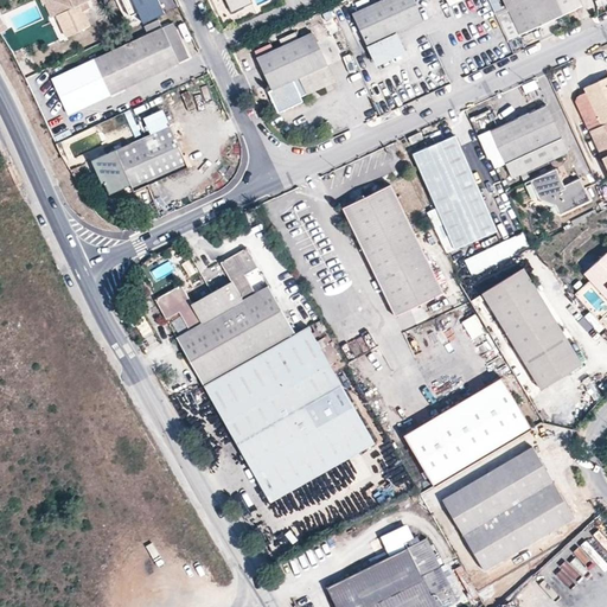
[(55,0),(53,1),(69,38),(90,29),(81,6),(94,0),(55,0)]
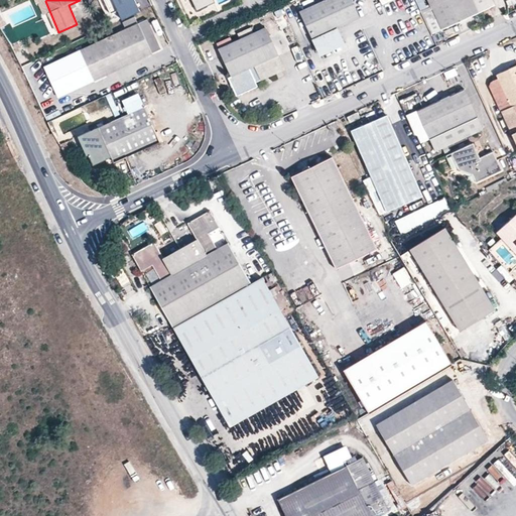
[(135,0),(104,0),(112,15),(137,4),(135,0)]
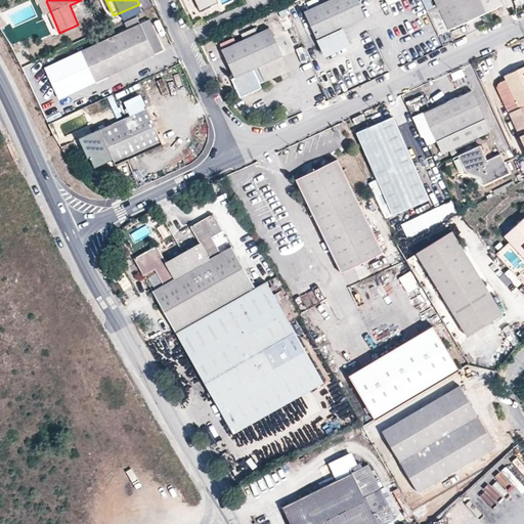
[(194,0),(201,11),(218,3),(216,0),(194,0)]
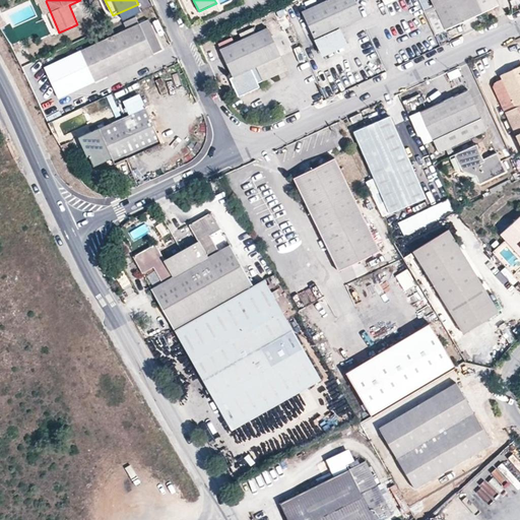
[(327,0),(303,11),(315,38),(338,27),(363,17),(354,0),(327,0)]
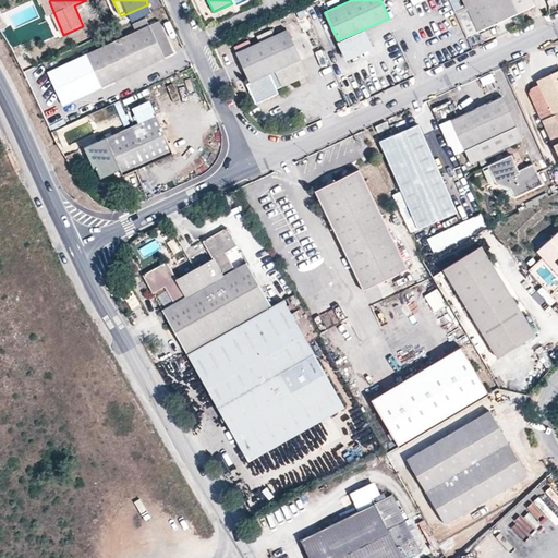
[(463,0),(466,8),(456,12),(468,36),(535,4),(533,0),(463,0)]
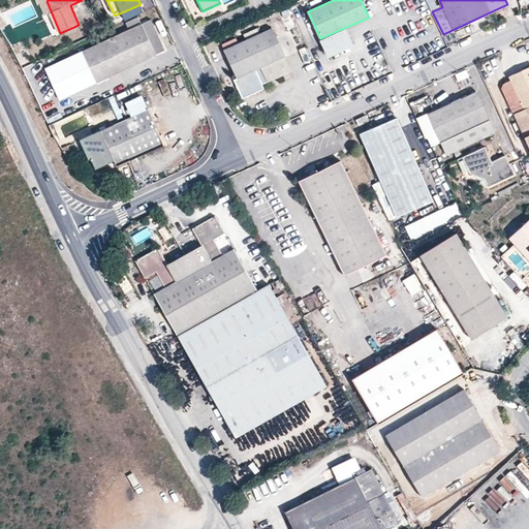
[(47,68),(44,68),(59,100),(168,51),(154,19),(47,68)]
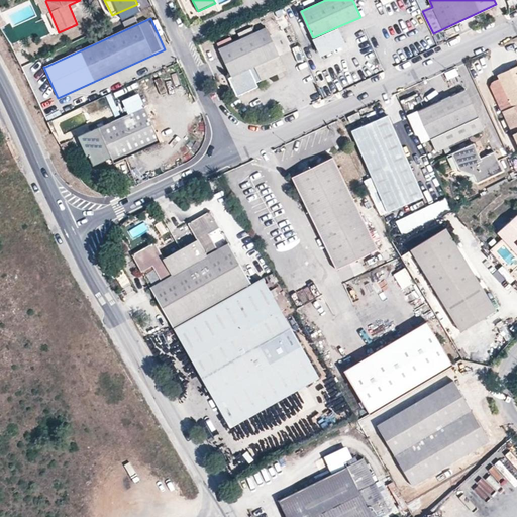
[(286,69),(267,27),(219,48),(232,77),(228,78),(236,96),(257,86),(255,82),(271,75),(286,69)]
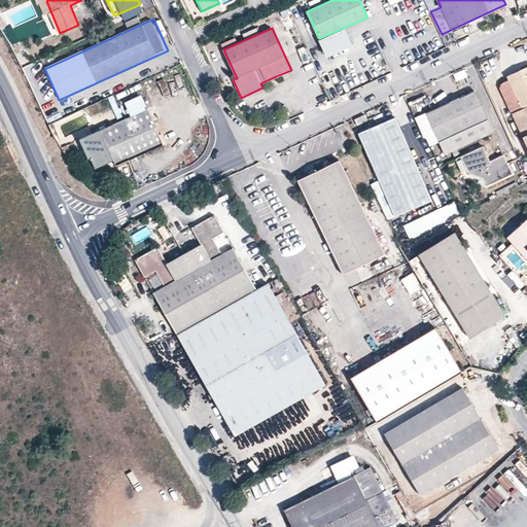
[(343,28),(319,38),(327,56),(351,45),(343,28)]
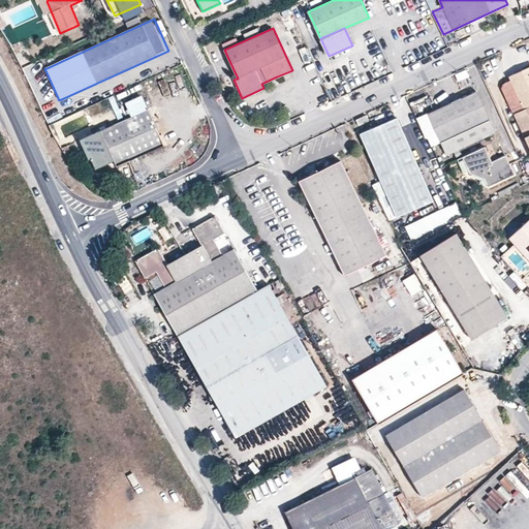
[(528,67),(509,78),(510,81),(504,84),(502,90),(511,110),(522,105),(524,109),(514,114),(523,133),(528,130),(528,67)]
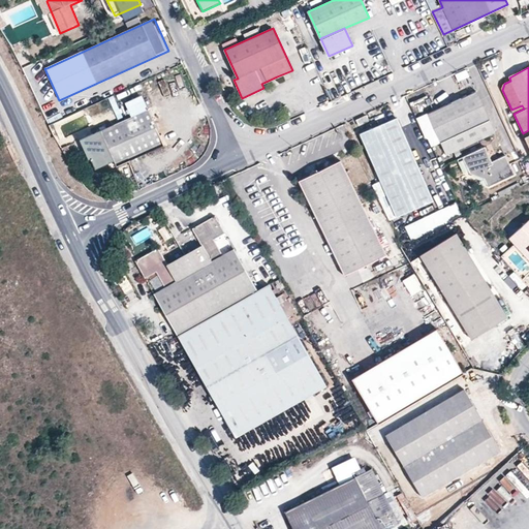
[(459,82),(470,78),(467,70),(456,74),(459,82)]
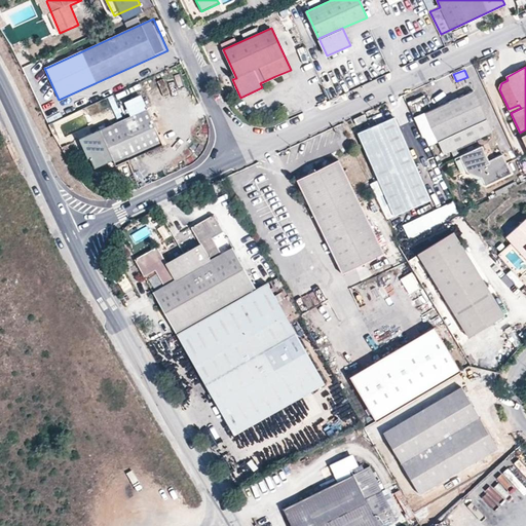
[(114,79),(98,83),(100,91),(116,87),(114,79)]
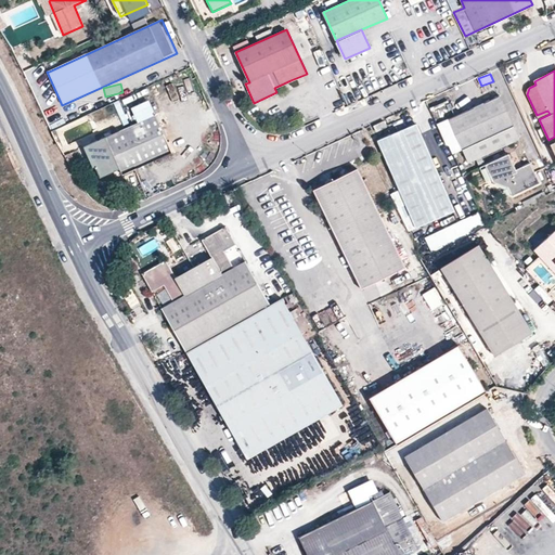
[(499,97),(449,118),(463,149),(513,125),(499,97)]
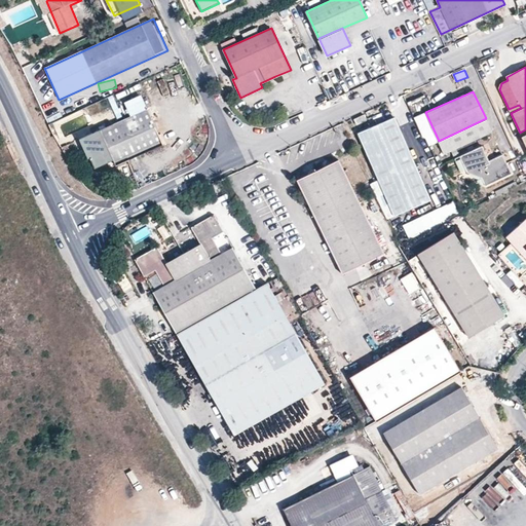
[(127,106),(132,116),(147,109),(143,100),(127,106)]
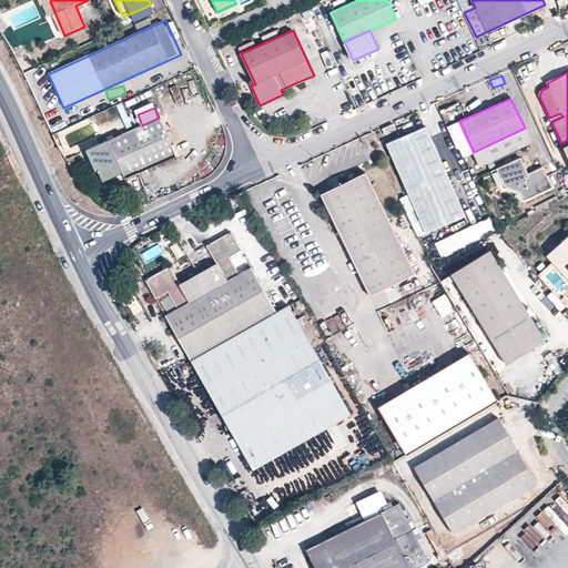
[(142,125),(87,152),(97,172),(99,171),(103,182),(124,173),(127,179),(176,154),(159,118),(142,125)]
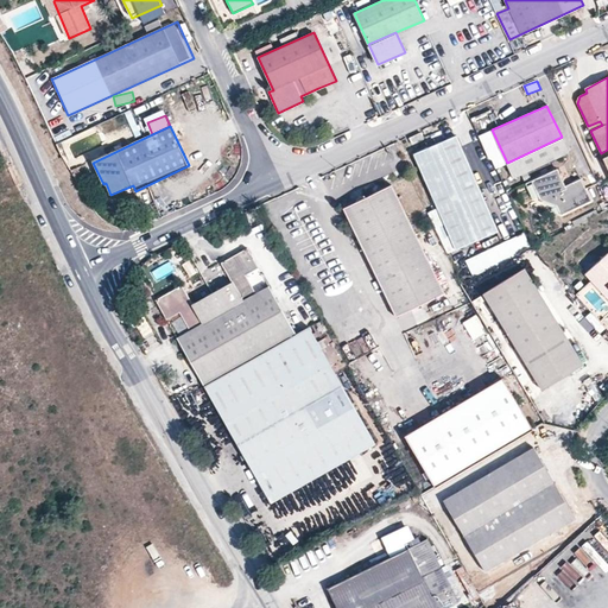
[(419,132),(409,137),(412,145),(423,139),(419,132)]
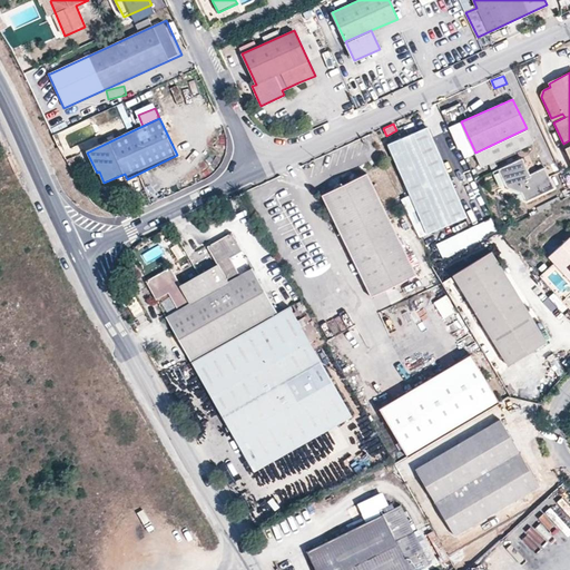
[(428,127),(387,145),(428,233),(468,215),(428,127)]
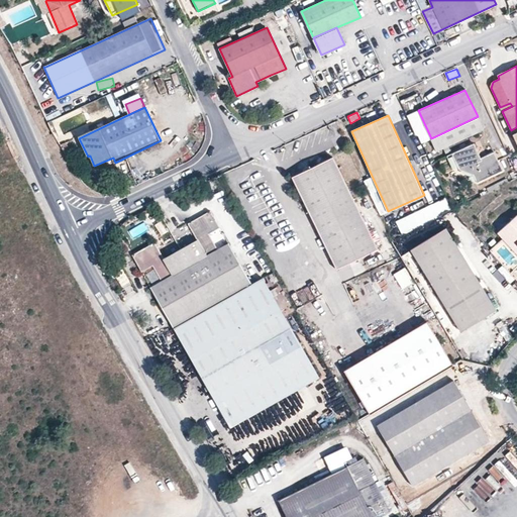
[(474,143),(452,153),(460,170),(475,176),(478,182),(502,171),(493,151),(481,158),(474,143)]
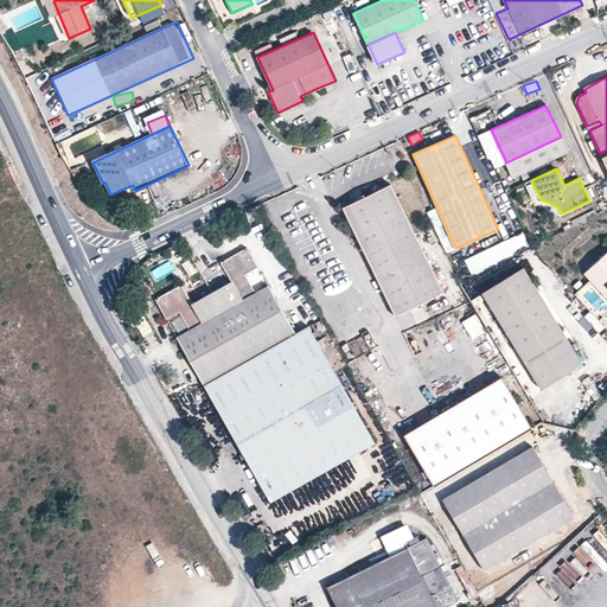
[(391,185),(342,208),(395,315),(443,291),(391,185)]
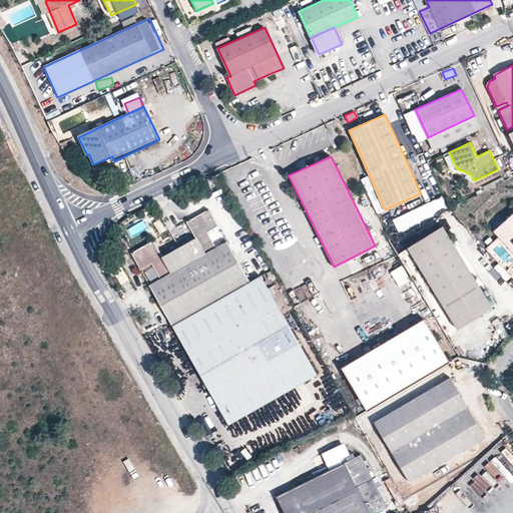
[(443,196),(393,219),(399,232),(449,210),(443,196)]
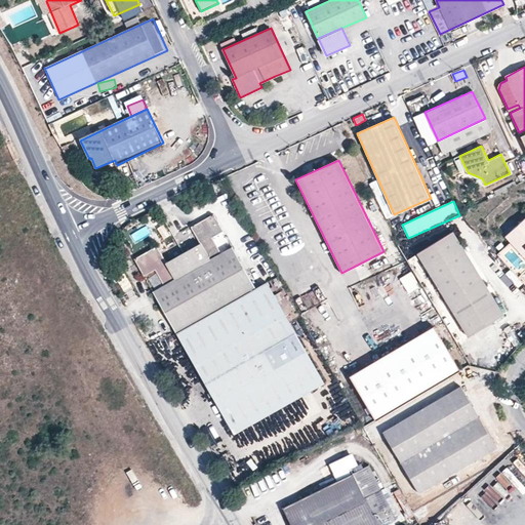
[(156,247),(134,259),(144,276),(156,270),(164,285),(154,291),(236,434),(323,384),(266,282),(254,288),(231,247),(220,253),(213,241),(225,235),(213,214),(192,227),(201,242),(165,261),(156,247)]
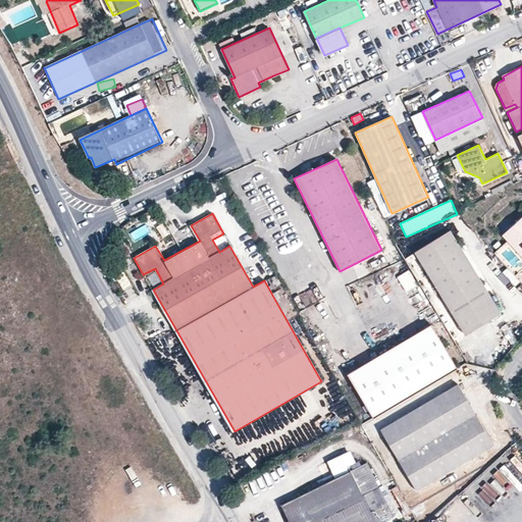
[(521,216),(503,235),(521,256),(521,216)]
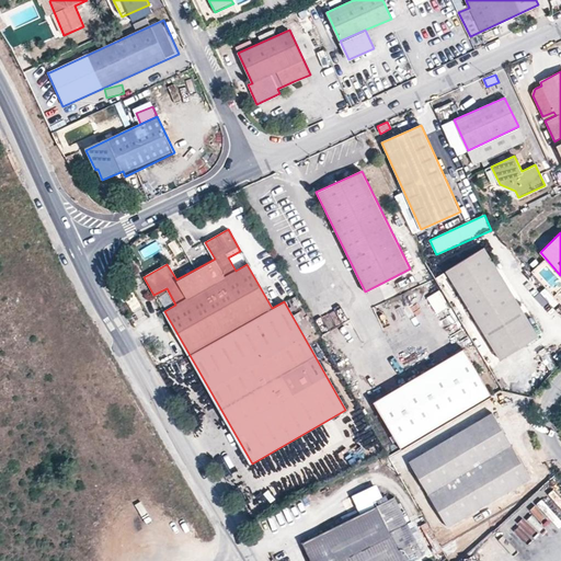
[(483,247),(445,271),(501,357),(538,333),(483,247)]
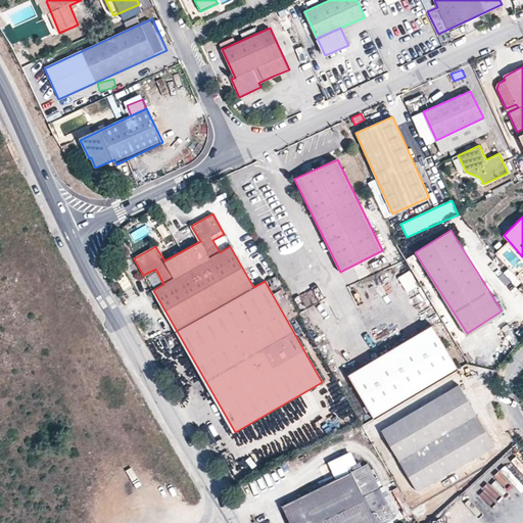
[(397,274),(406,294),(418,289),(410,269),(397,274)]
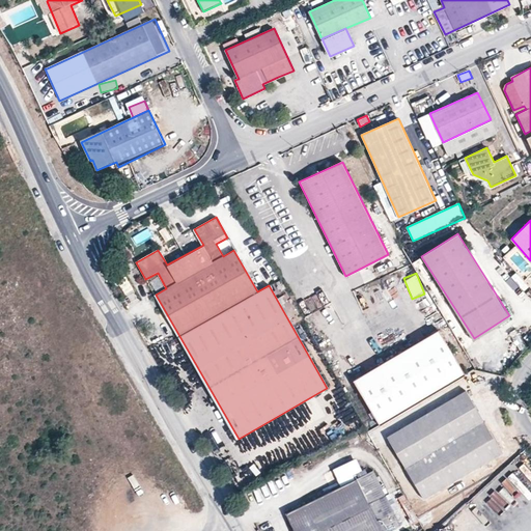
[(390,298),(386,288),(382,290),(379,283),(371,286),(379,303),(390,298)]
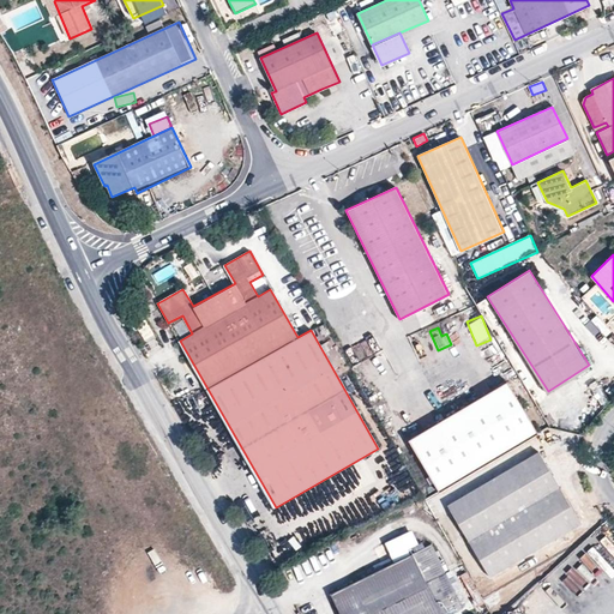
[(411,335),(411,344),(421,344),(422,335),(411,335)]
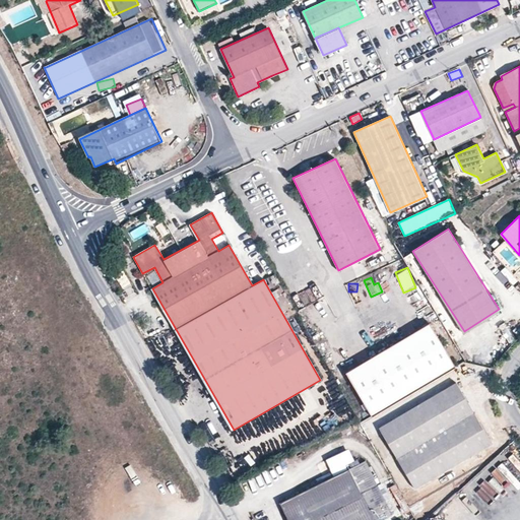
[(299,295),(306,305),(319,297),(313,286),(299,295)]
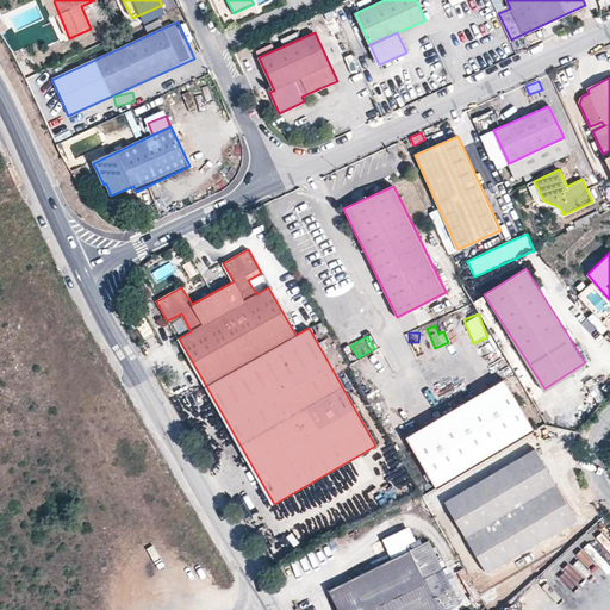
[(534,431),(503,379),(405,436),(437,489),(534,431)]
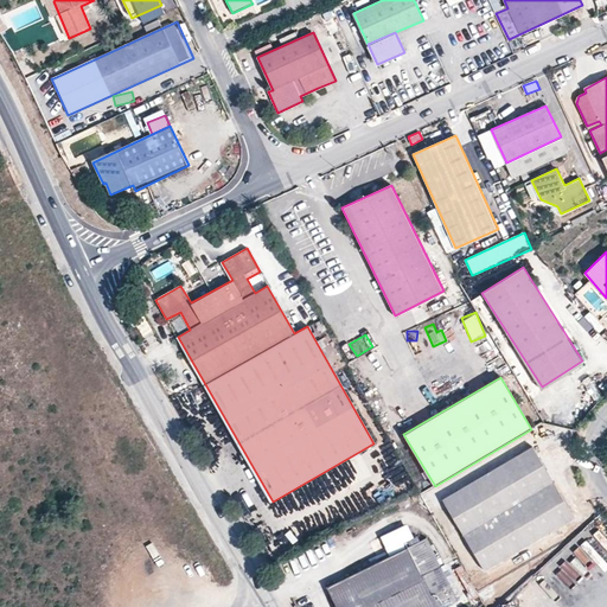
[(576,385),(586,404),(600,397),(590,378),(576,385)]
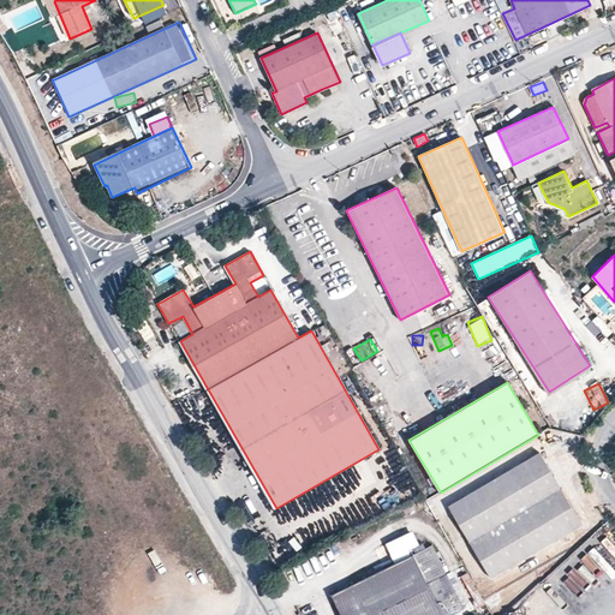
[(539,453),(451,506),(491,578),(581,526),(539,453)]
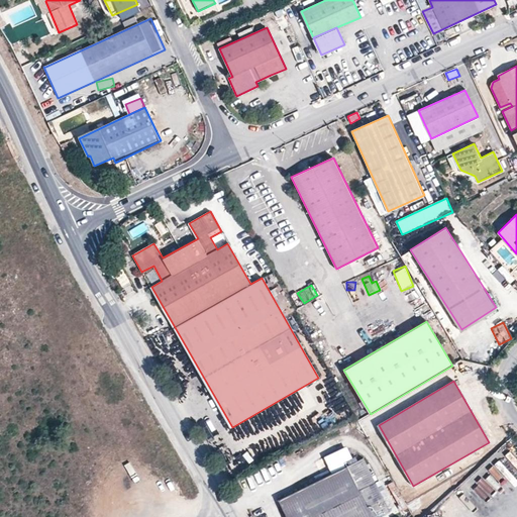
[(364,459),(279,501),(286,516),(384,516),(390,514),(364,459)]
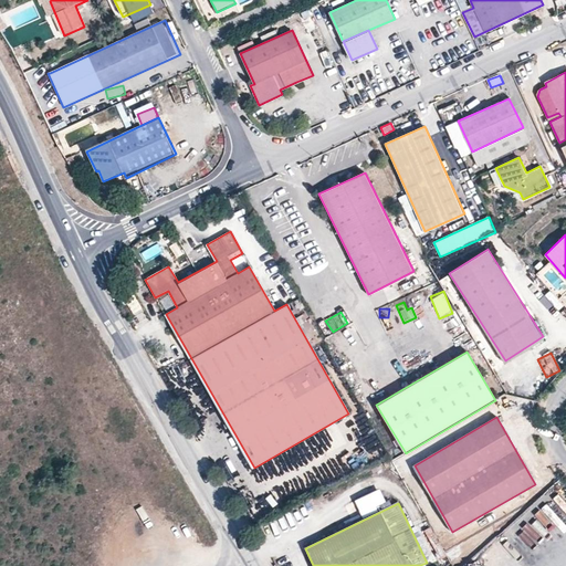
[(441,565),(447,565),(451,564),(438,542),(431,545),(441,565)]
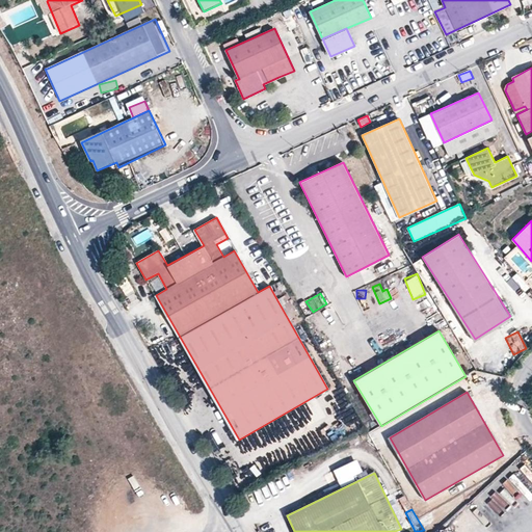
[(469,520),(463,524),(470,531),(475,531),(476,531),(469,520)]
